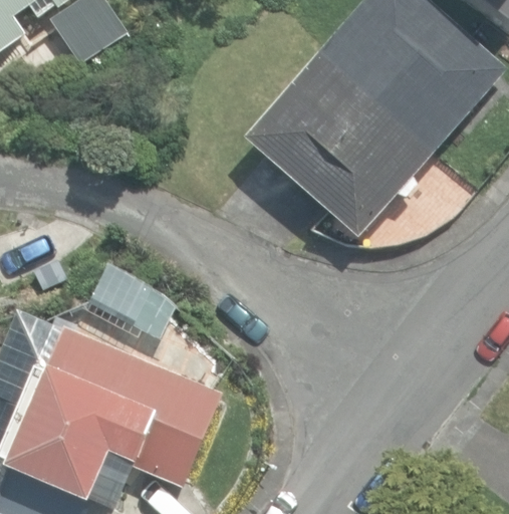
[(0,70),(31,48),(11,19),(27,8),(34,18),(53,5),(56,9),(69,0),(0,0),(0,70)]
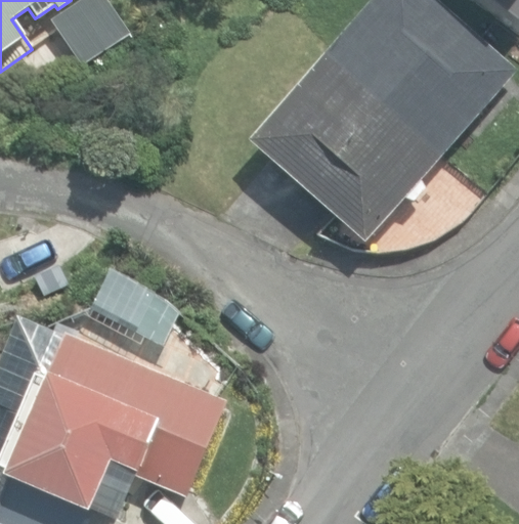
[(374,0),(328,53),(440,157),(515,71),(433,0),(374,0)]
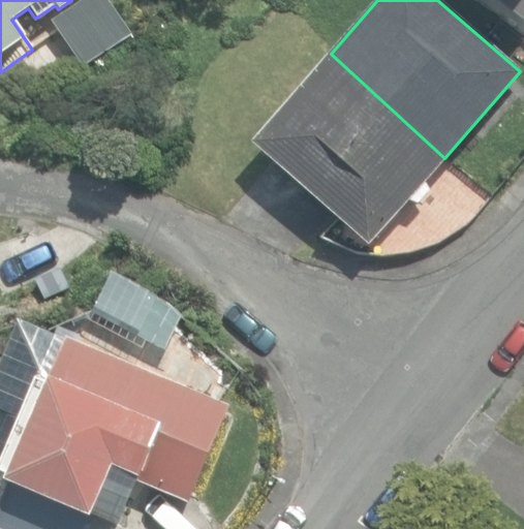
[(523,0),(487,0),(518,29),(523,22),(523,0)]
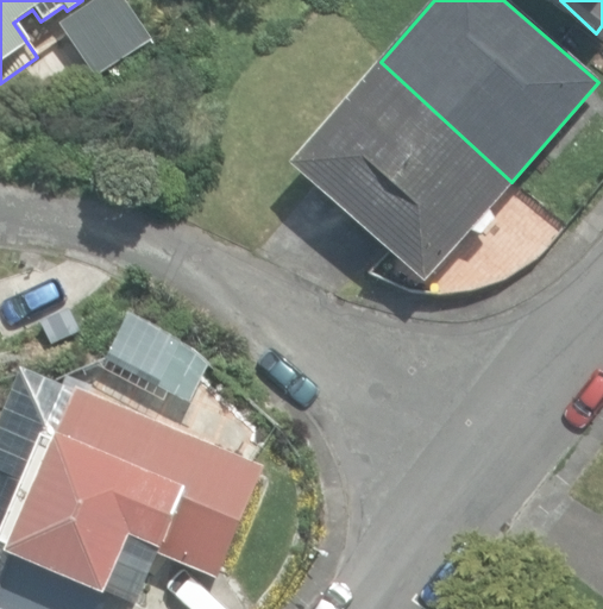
[(425,282),(512,182),(381,62),(291,165),(425,282)]
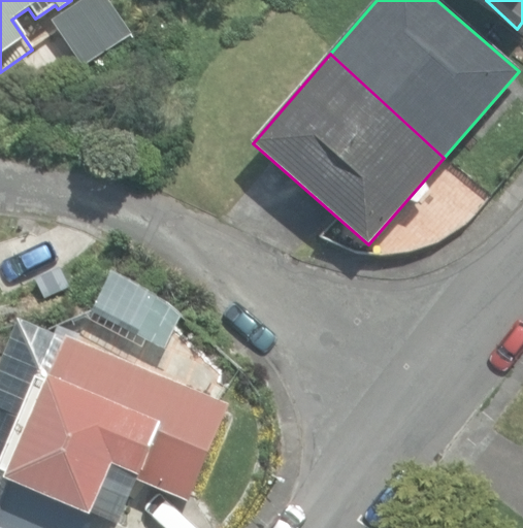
[(0,527),(88,527),(112,470),(189,502),(229,404),(64,335),(0,487),(0,527)]
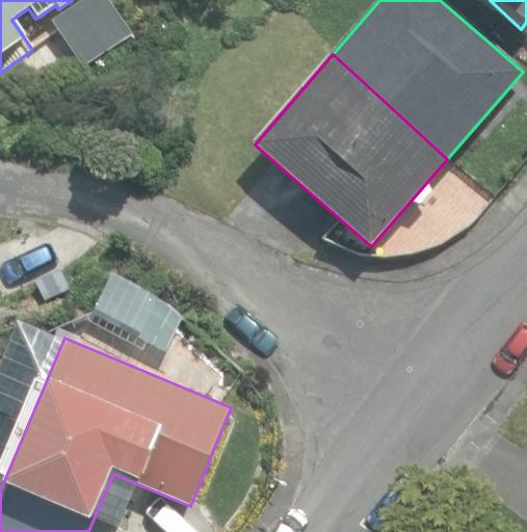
All buildings are outlined.
